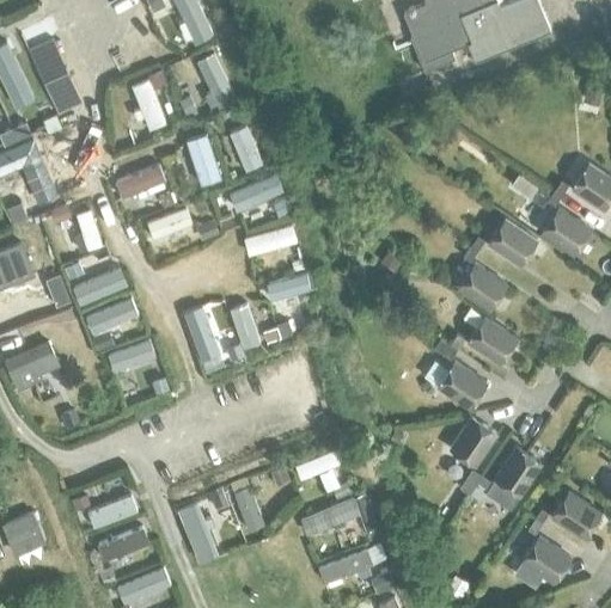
[(162,0),(147,0),(153,13),(166,7),(165,6),(162,0)]
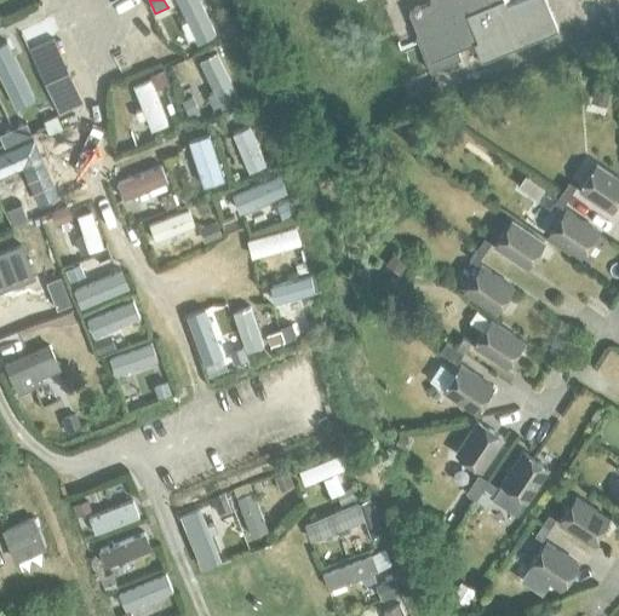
[(429,0),(433,6),(408,16),(418,39),(416,39),(430,75),(462,62),(458,53),(474,46),(481,64),(559,33),(544,0),(525,0),(505,9),(503,3),(509,0),(508,0),(429,0)]
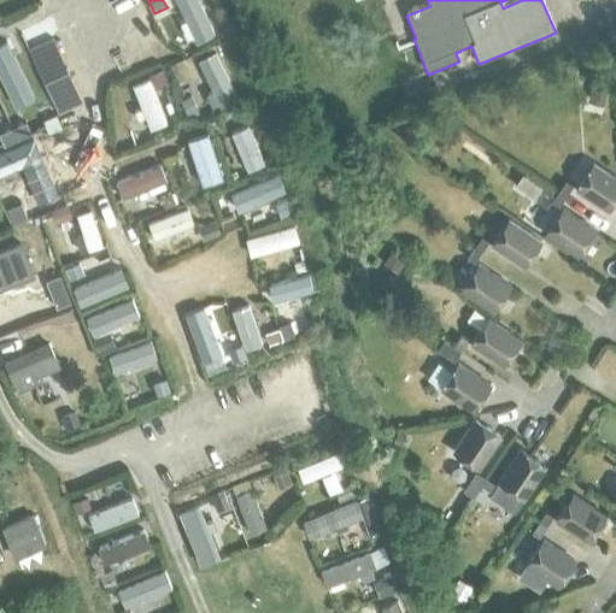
[(185,48),(198,43),(180,1),(166,6),(168,7),(185,48)]
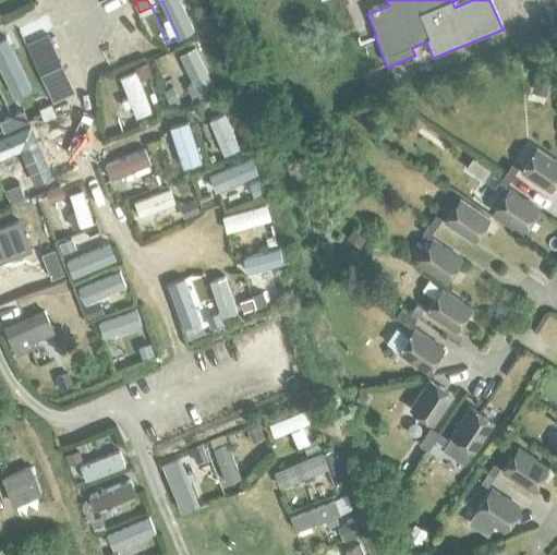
[(48,38),(27,47),(55,104),(74,95),(48,38)]
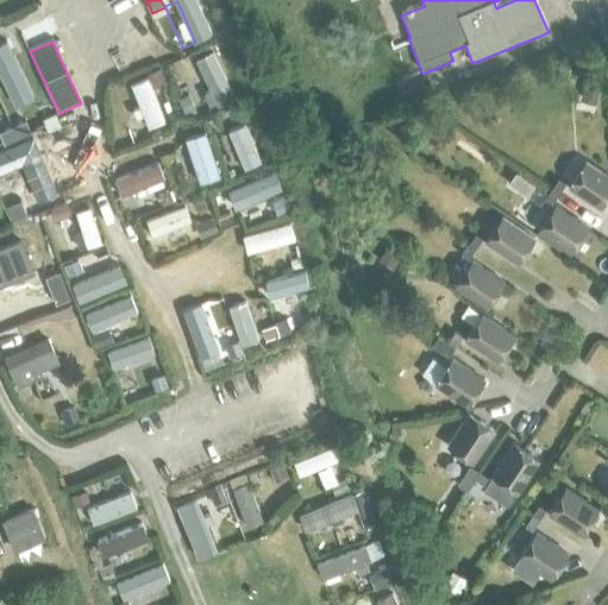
[(213,68),(200,75),(218,109),(231,102),(213,68)]
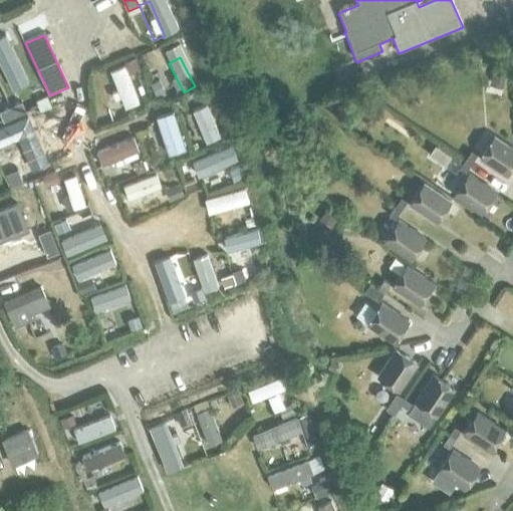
[(136,61),(124,65),(130,76),(140,72),(136,61)]
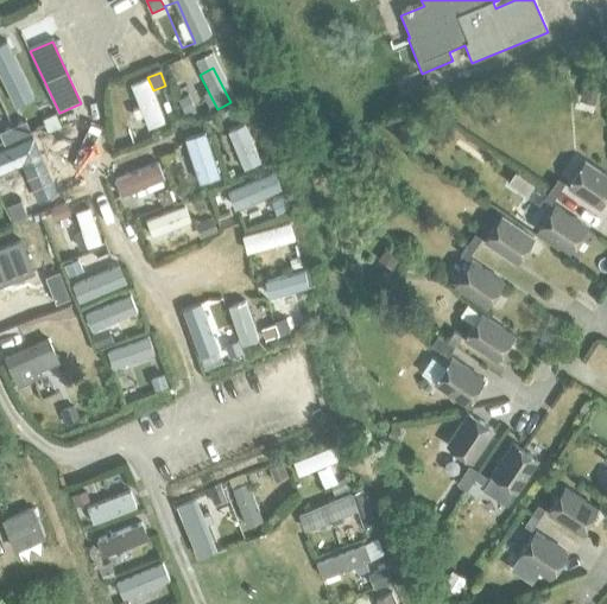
[(132,86),(150,131),(165,125),(147,80),(132,86)]
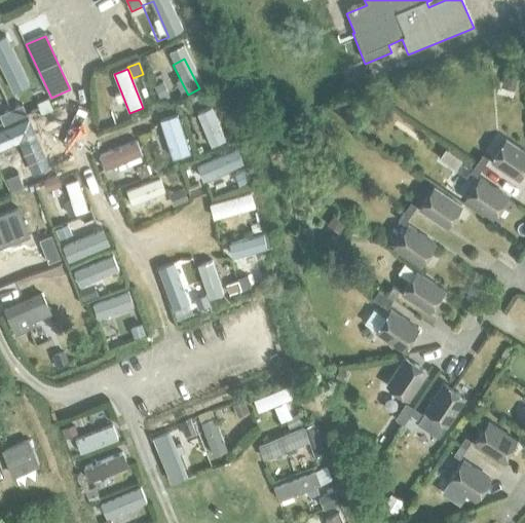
[(505,74),(501,88),(515,91),(519,78),(505,74)]
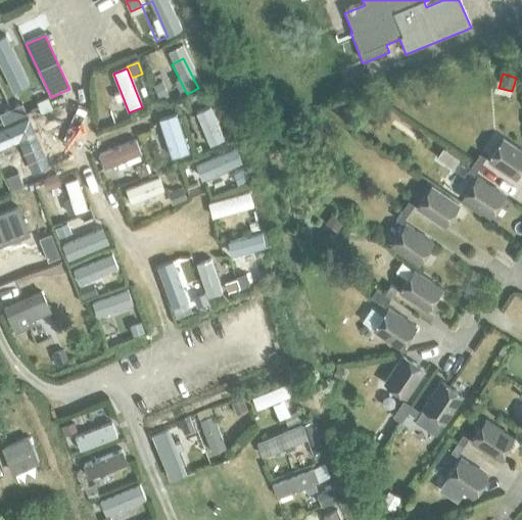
[(365,75),(353,80),(358,90),(370,85),(365,75)]
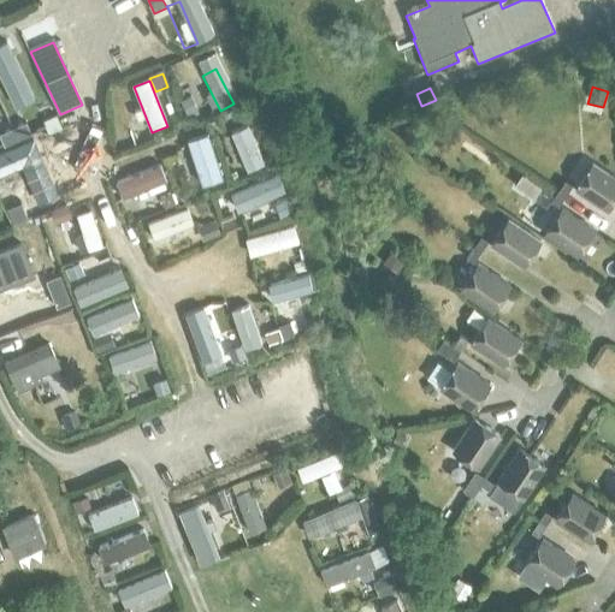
[(190,99),(181,104),(188,117),(197,112),(190,99)]
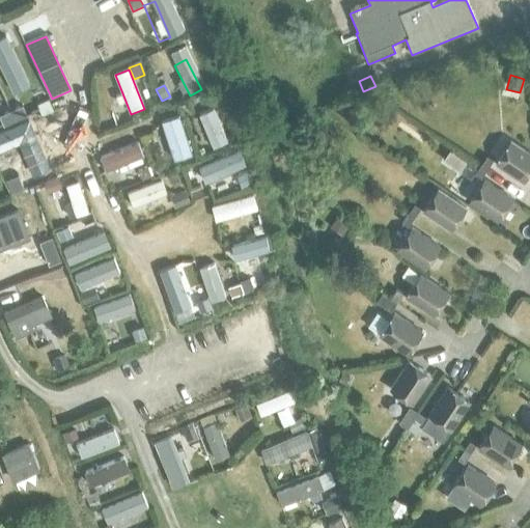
[(23,109),(0,118),(0,120),(4,129),(27,118),(23,109)]
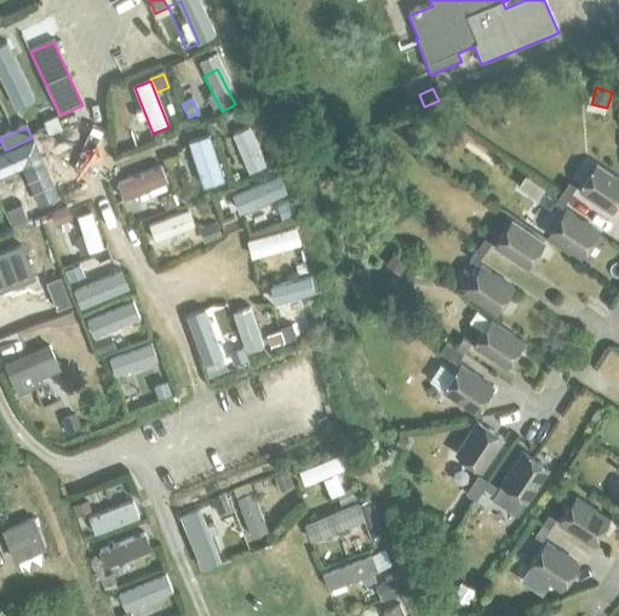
[(248,130),(231,137),(248,176),(265,168),(248,130)]
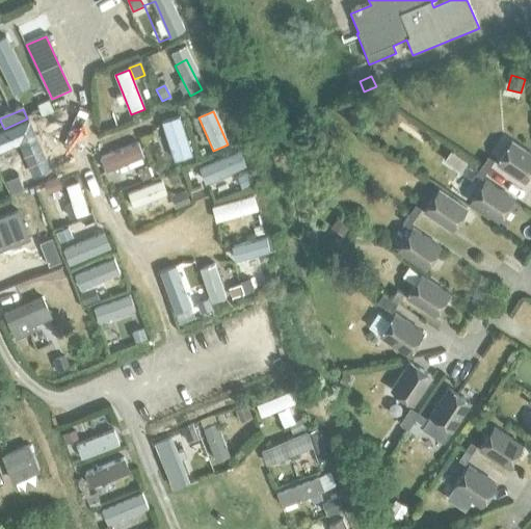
[(175,161),(192,156),(180,117),(162,124),(175,161)]
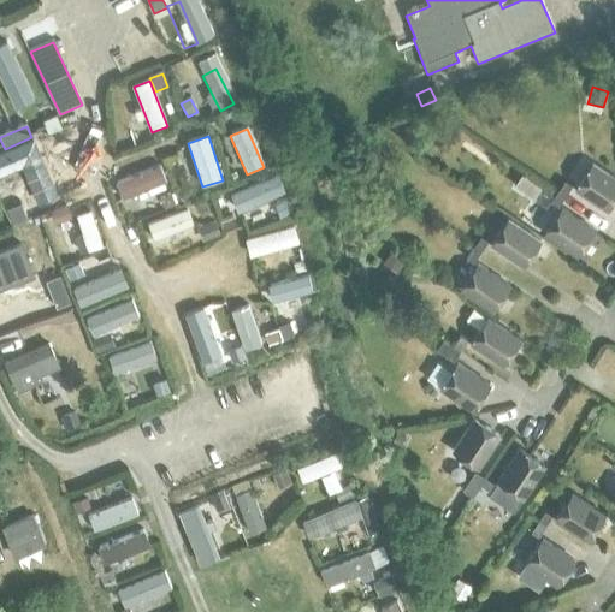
[(29,152),(13,159),(34,205),(49,197),(47,191),(53,188),(48,176),(41,178),(29,152)]
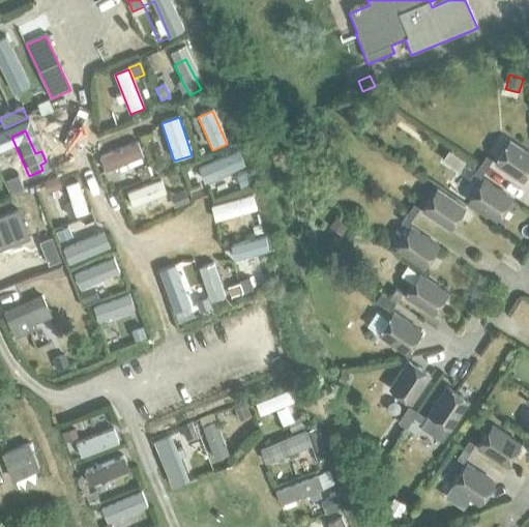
[(233,136),(226,139),(230,148),(237,145),(233,136)]
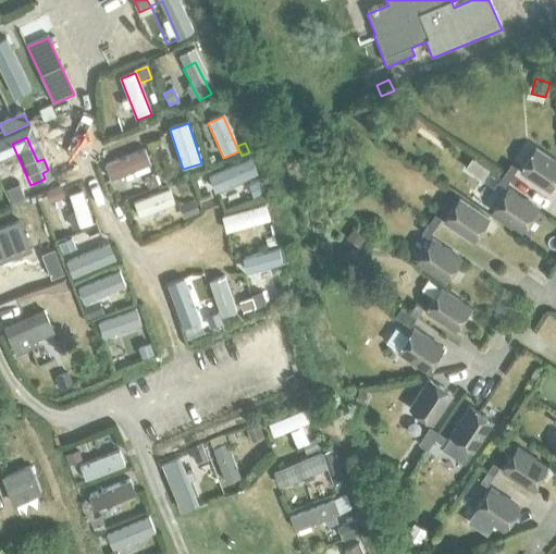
[(145,149),(106,167),(111,181),(151,164),(145,149)]
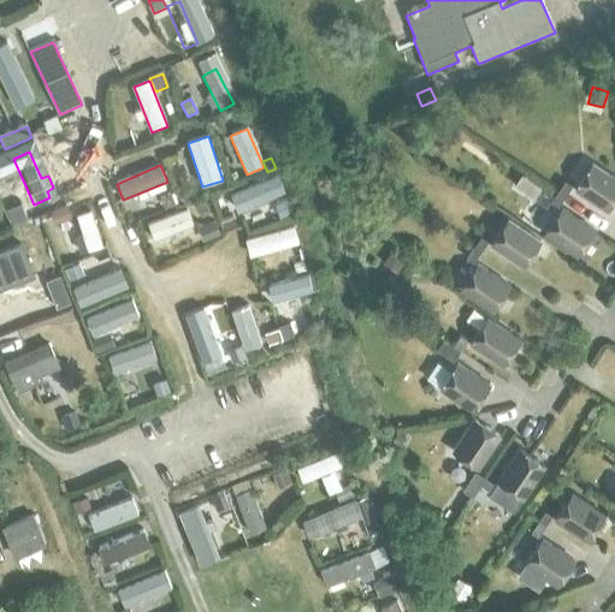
[(575,191),(608,213),(614,201),(614,180),(592,166),(575,191)]
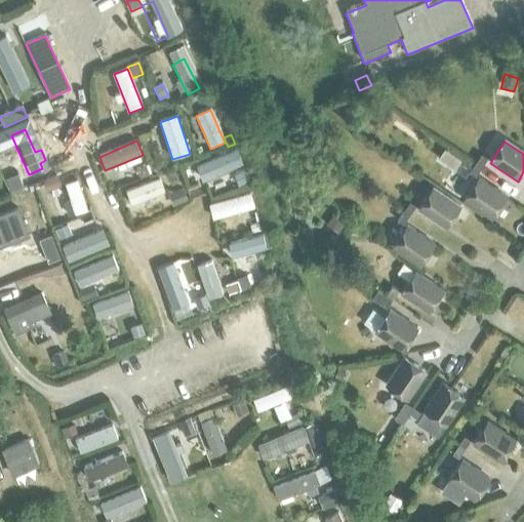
[(201,148),(194,151),(197,158),(204,156),(201,148)]
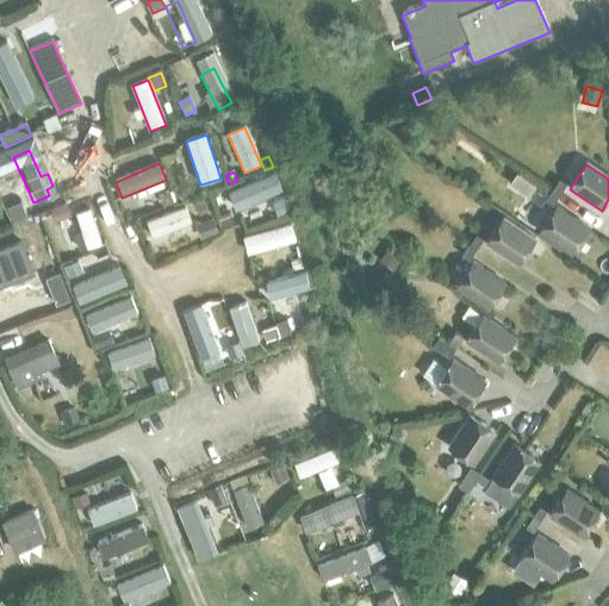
[(516,176),(509,187),(516,192),(523,181),(516,176)]
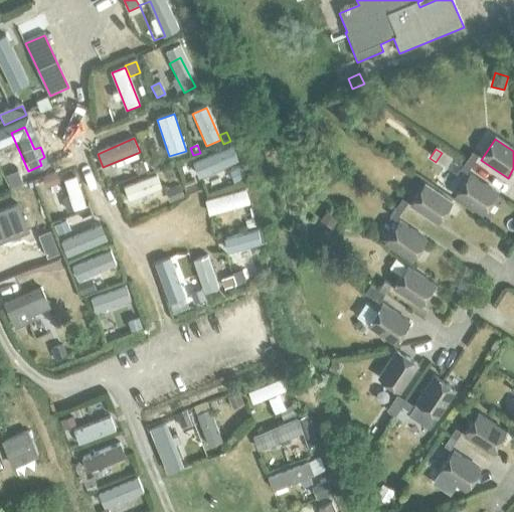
[(472,153),(466,162),(467,162),(472,166),(478,157),(472,153)]
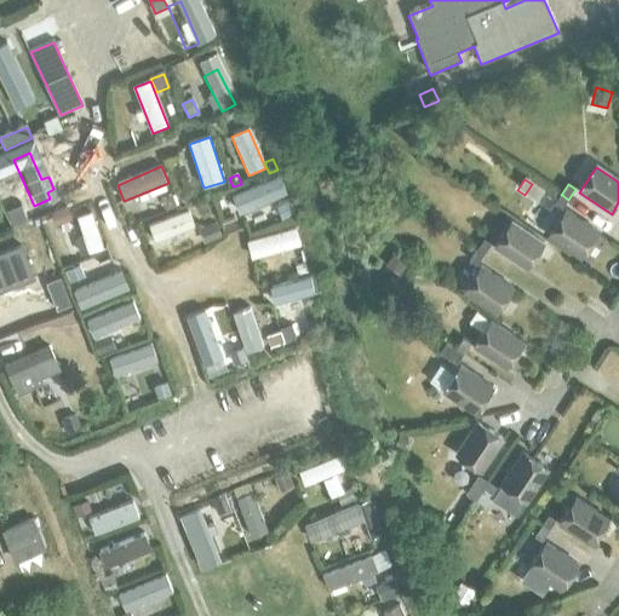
[(185,189),(178,195),(187,205),(194,197),(185,189)]
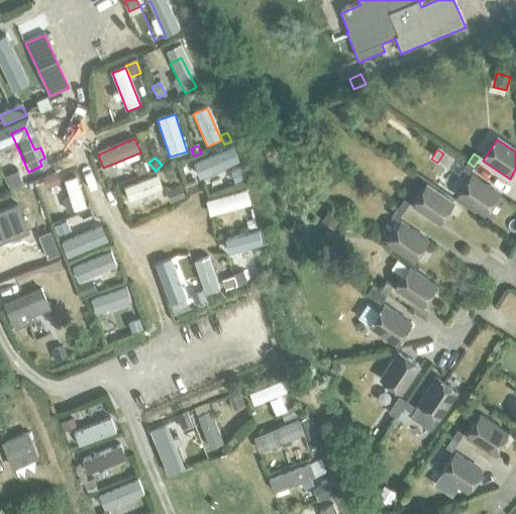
[(468,163),(462,172),(469,176),(474,167),(469,163),(468,163)]
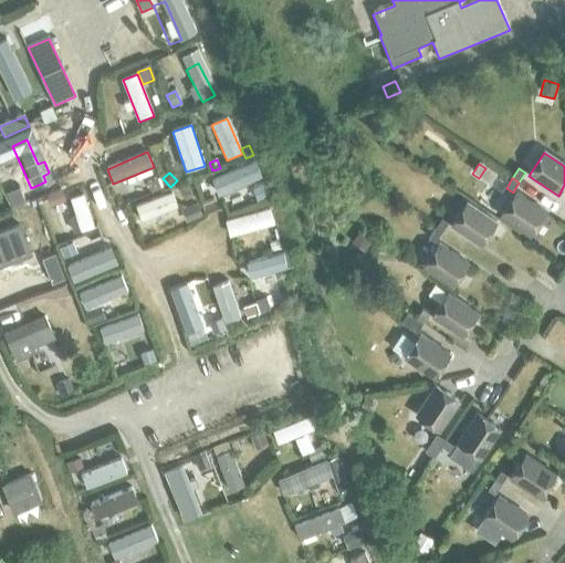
[(170,188),(134,201),(139,218),(178,204),(170,188)]
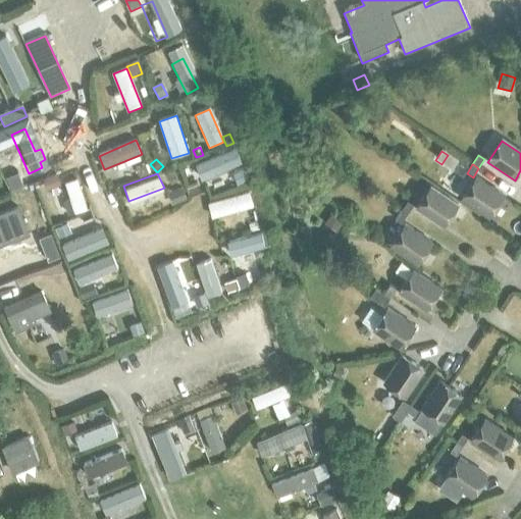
[(244,173),(235,176),(238,188),(248,185),(244,173)]
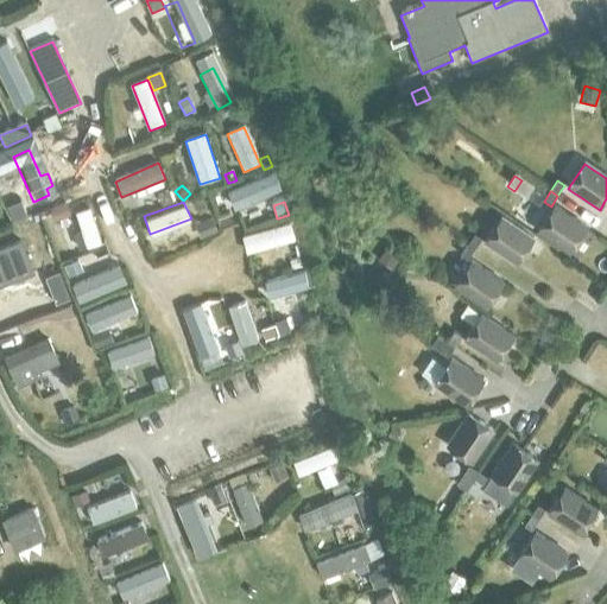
[(67,205),(51,210),(56,223),(71,217),(67,205)]
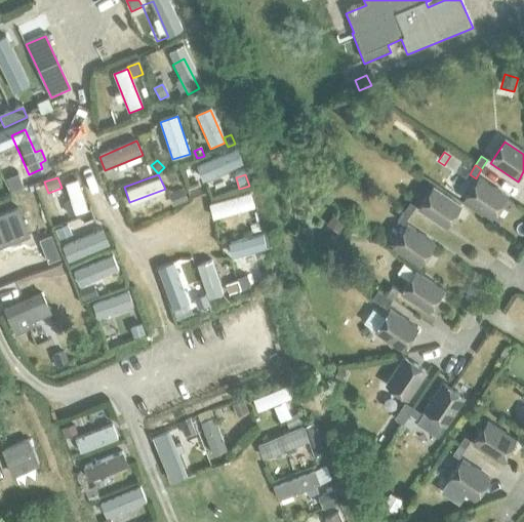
[(75,215),(88,211),(78,181),(65,186),(71,202),(65,204),(69,216),(75,214),(75,215)]
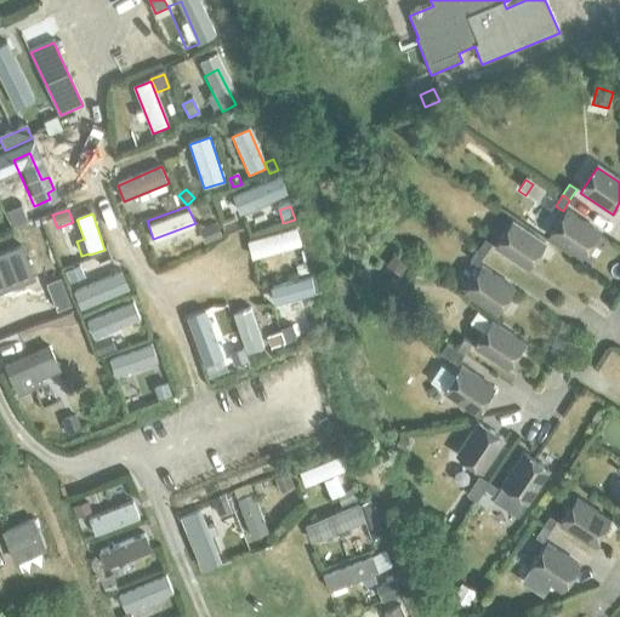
[(550,238),(582,260),(598,234),(567,213),(550,238)]
